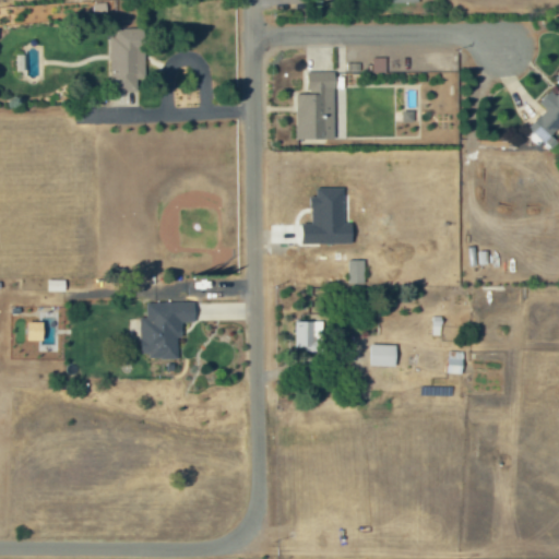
[(109,90),(138,91),(138,79),(145,80),(146,30),(111,28),(109,90)]
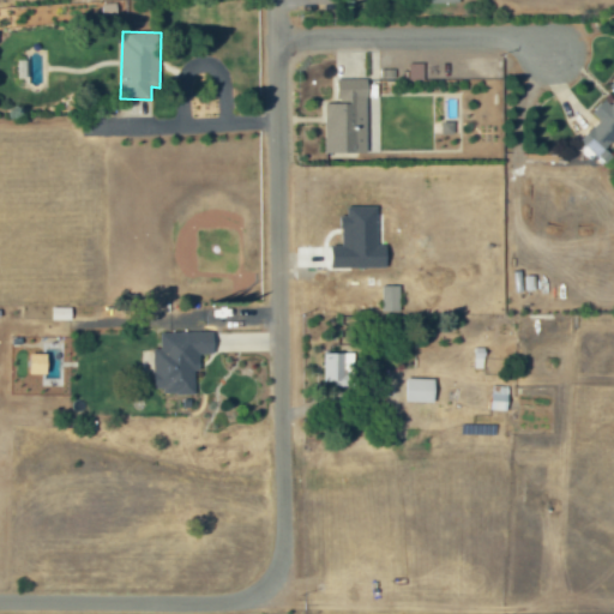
[(425,80),(423,62),(409,64),(409,80),(425,80)]
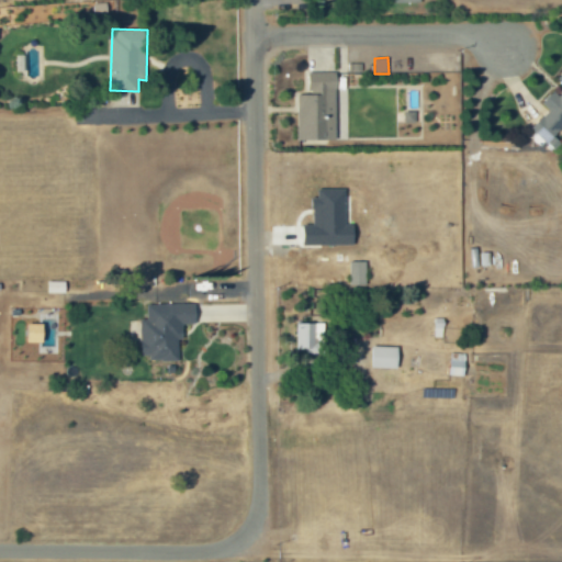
[(299,139),(337,139),(337,71),(308,71),(308,93),(298,93),(299,139)]
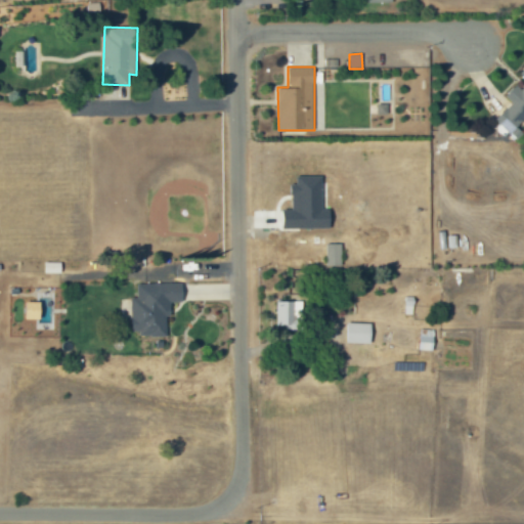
[(523,121),(523,68),(519,73),(523,77),(523,88),(523,90),(517,84),(506,96),(512,102),(495,119),(512,135),(523,121)]
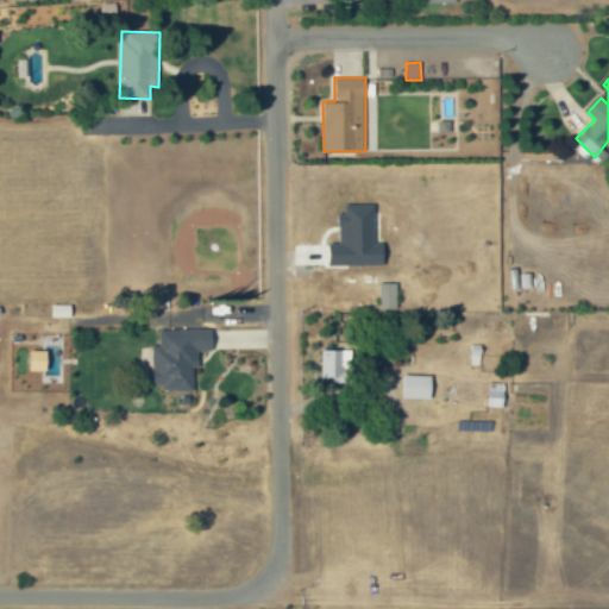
[(397,283),(378,283),(378,309),(397,308),(397,283)]
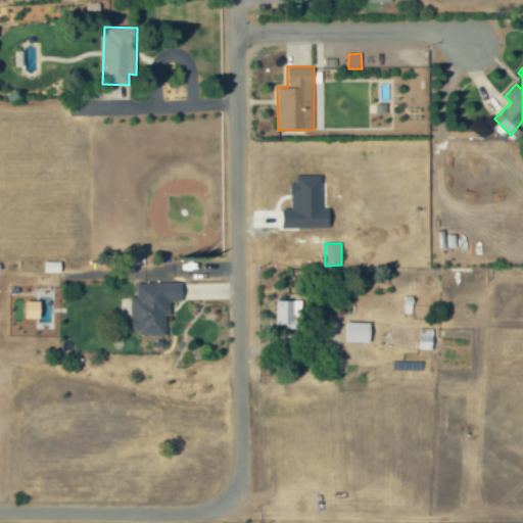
[(167,334),(167,316),(171,315),(171,301),(183,301),(183,282),(137,283),(137,297),(131,297),(132,335),(167,334)]
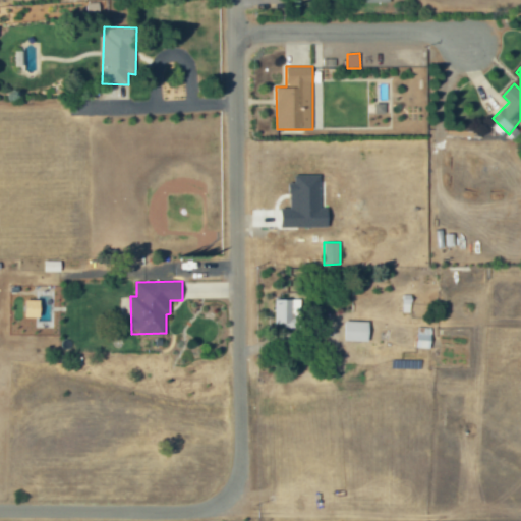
[(300,299),(275,300),(275,324),(284,324),(284,328),(300,327),(300,299)]
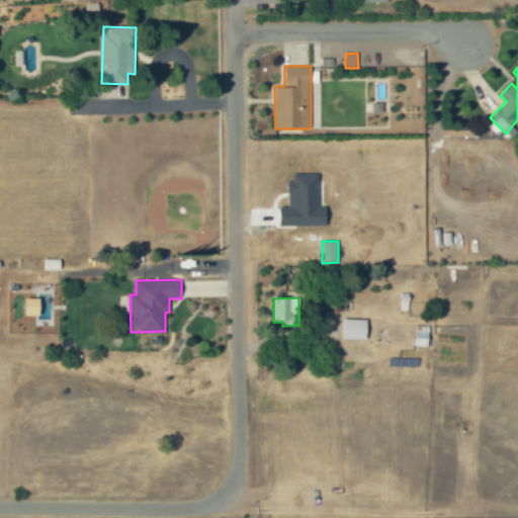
[(367,340),(367,320),(343,319),(342,339),(367,340)]
